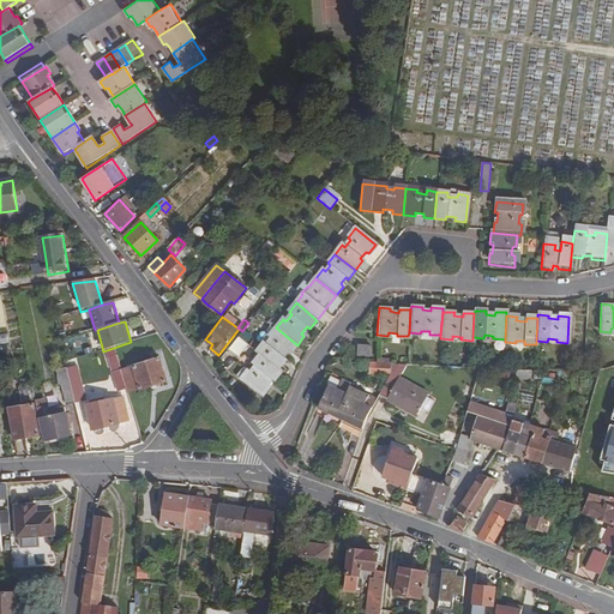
[(259,356),(277,371),(284,362),(282,359),(287,351),(290,354),(298,345),(276,327),(269,337),(271,341),(266,347),(264,344),(257,354),(259,356)]
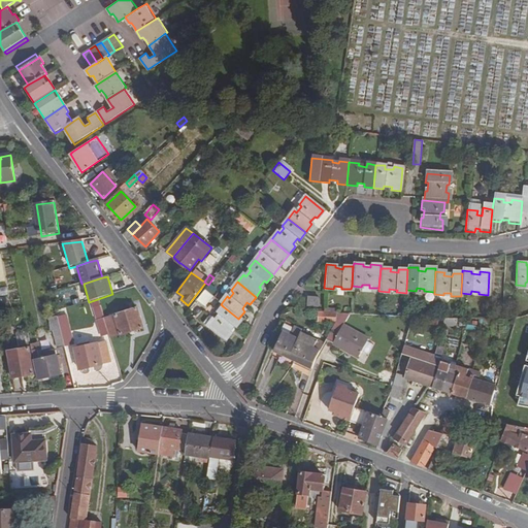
[(0,307),(10,306),(6,285),(0,285),(0,307)]
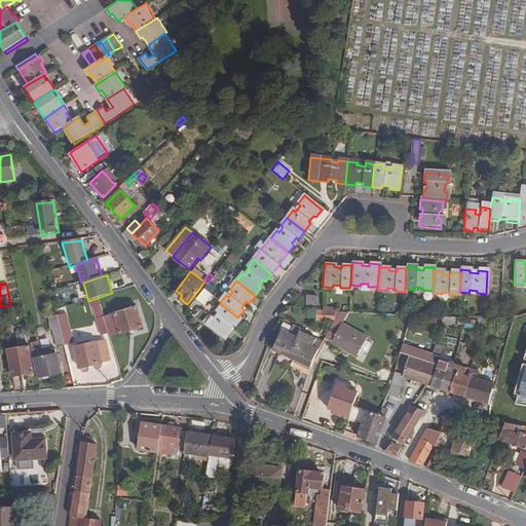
[(332,288),(332,293),(340,294),(340,288),(340,286),(333,285),(332,288)]
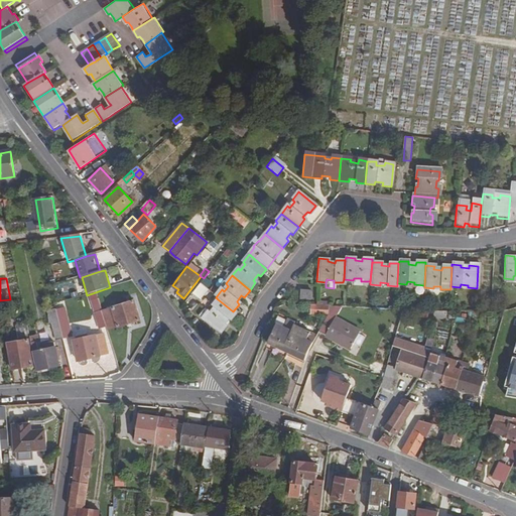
[(202,302),(210,292),(200,284),(191,294),(202,302)]
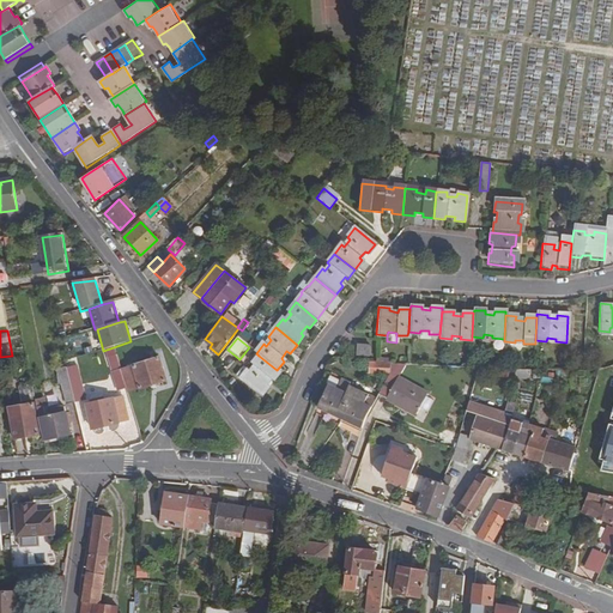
[(354,344),(354,354),(366,356),(368,345),(354,344)]
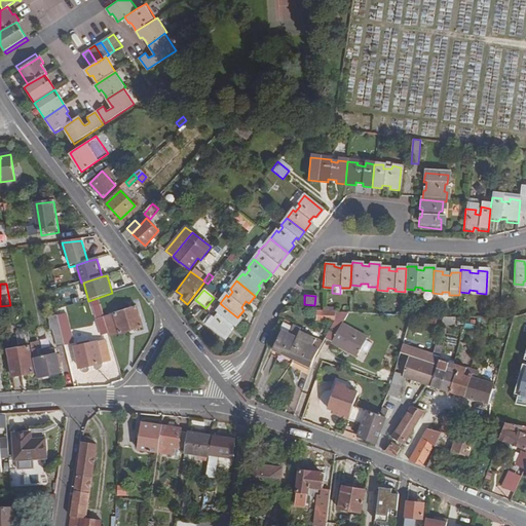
[(205,326),(223,340),(229,333),(227,331),(232,325),(234,327),(240,318),(237,317),(222,305),(216,312),(218,314),(214,321),(211,318),(205,326)]
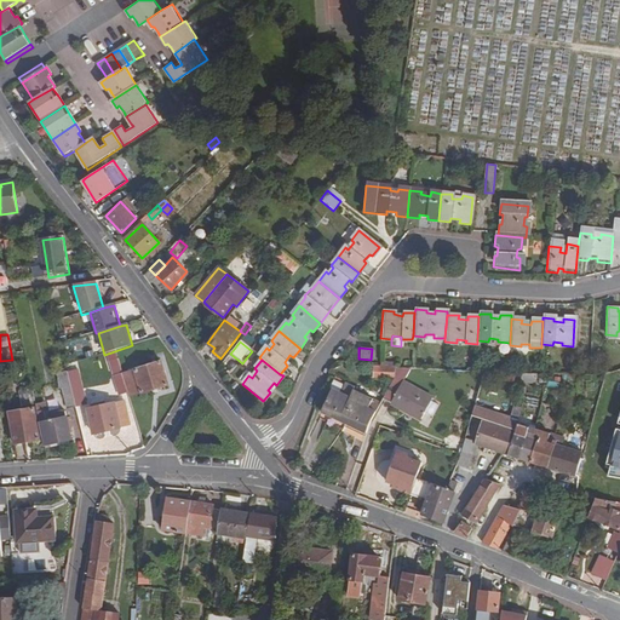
[(142,395),(168,388),(161,363),(135,371),(136,373),(130,375),(132,385),(138,383),(142,395)]
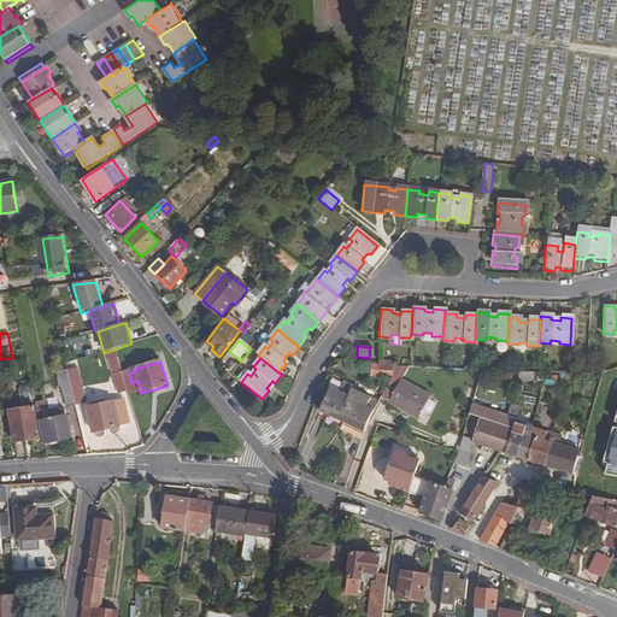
[(371,365),(371,376),(392,377),(392,366),(376,365),(371,365)]
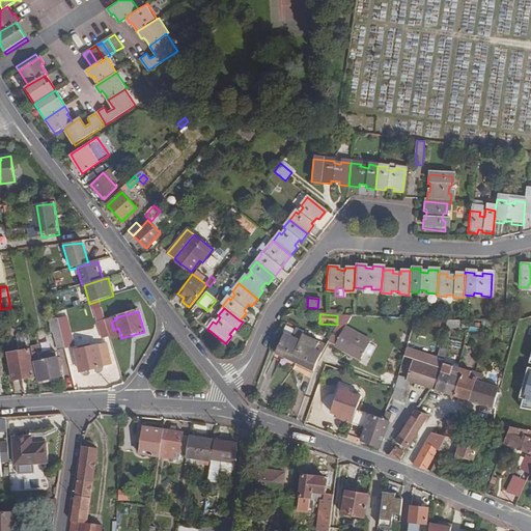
[(110,341),(121,338),(118,328),(113,330),(111,322),(116,319),(115,317),(104,320),(104,322),(109,339),(110,341)]
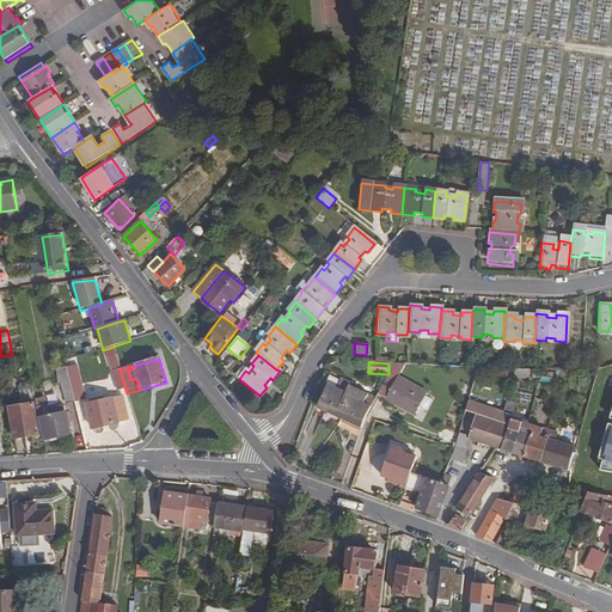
[(560,371),(557,381),(569,384),(570,375),(585,375),(585,368),(571,371),(560,371)]
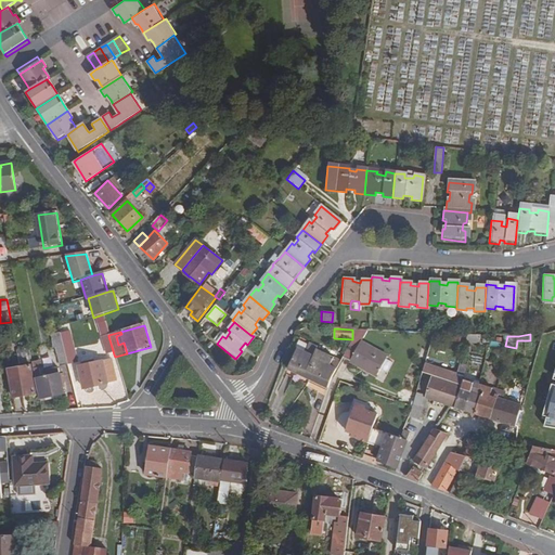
[(71,335),(61,337),(67,366),(77,364),(71,335)]
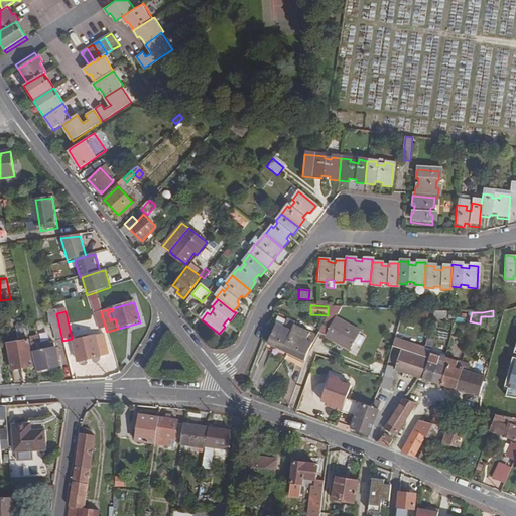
[(100,331),(106,330),(101,312),(95,313),(100,331)]
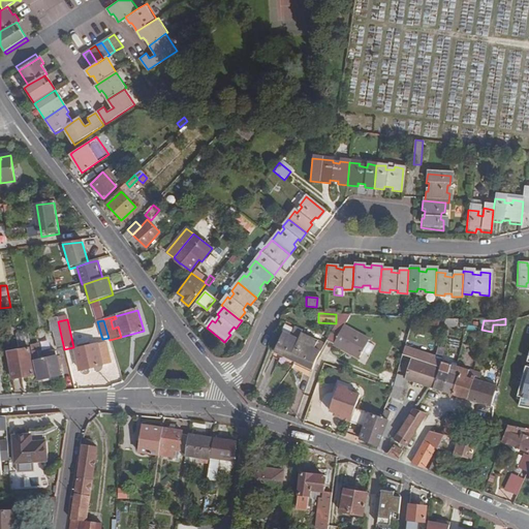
[(58,350),(64,349),(58,321),(52,322),(58,350)]
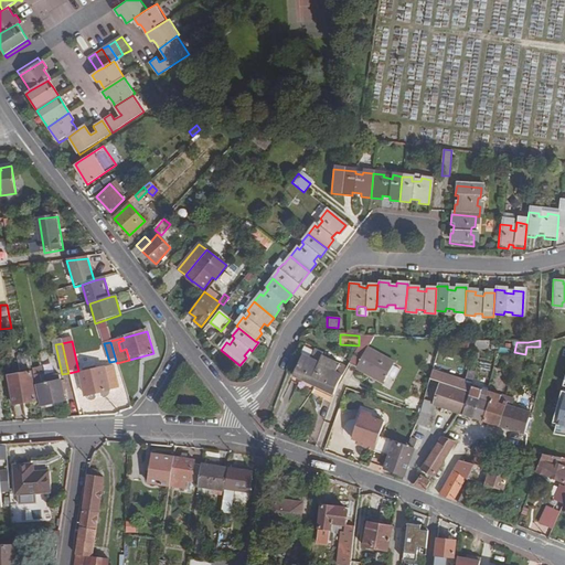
[(61,374),(62,374),(55,344),(52,345),(54,356),(56,356),(61,374)]
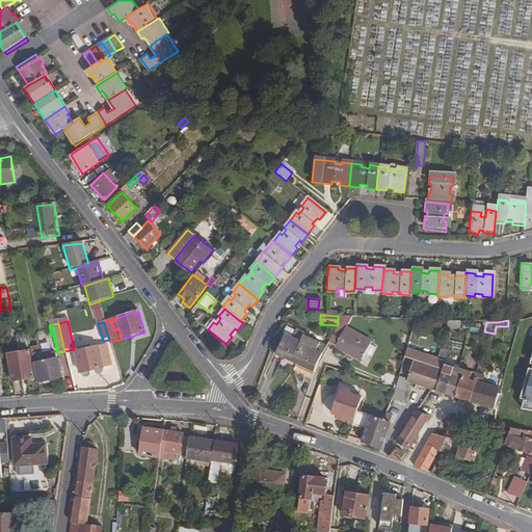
[(286,336),(276,354),(314,374),(317,365),(327,344),(314,337),(316,333),(299,324),(292,338),(286,336)]
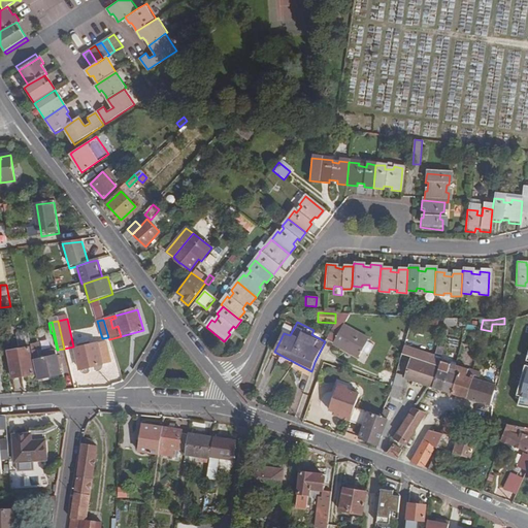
[(342,324),(333,342),(349,350),(350,348),(357,352),(356,354),(366,359),(375,340),(342,324)]
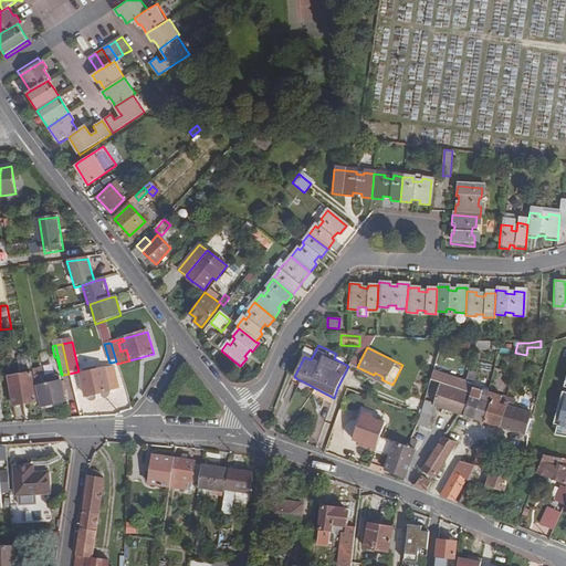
[(46,375),(58,374),(55,363),(44,365),(46,375)]
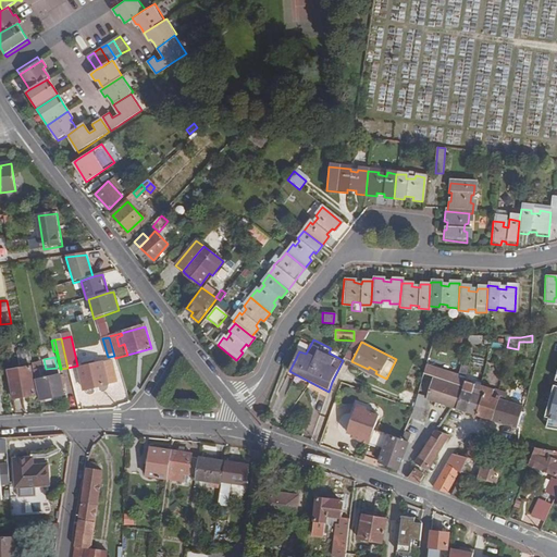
[(39,401),(44,400),(40,381),(38,375),(42,374),(39,361),(32,363),(32,364),(35,381),(39,401)]
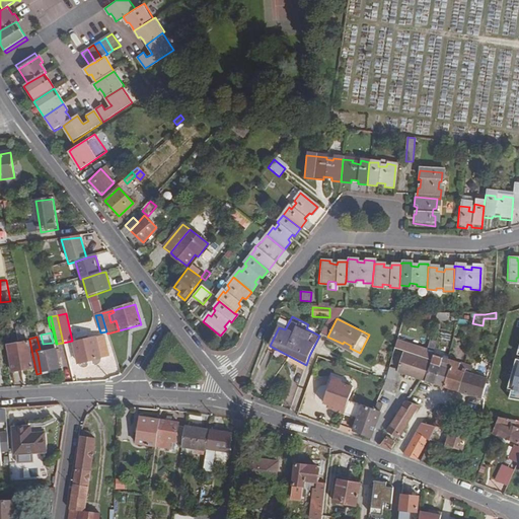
[(78,365),(107,358),(102,337),(88,340),(87,337),(76,339),(77,343),(74,344),(78,365)]
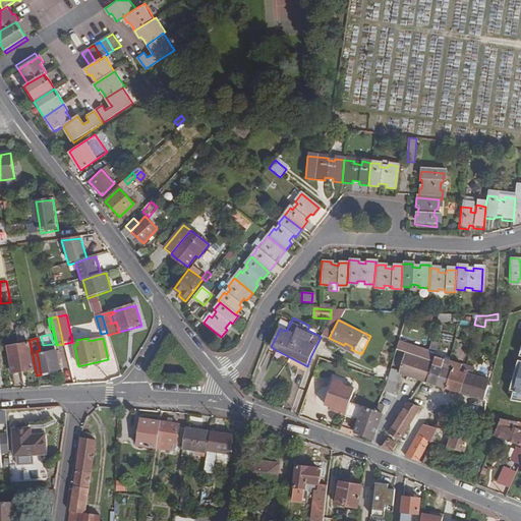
[(12,374),(34,370),(31,356),(33,356),(30,341),(23,342),(20,342),(7,345),(12,374)]
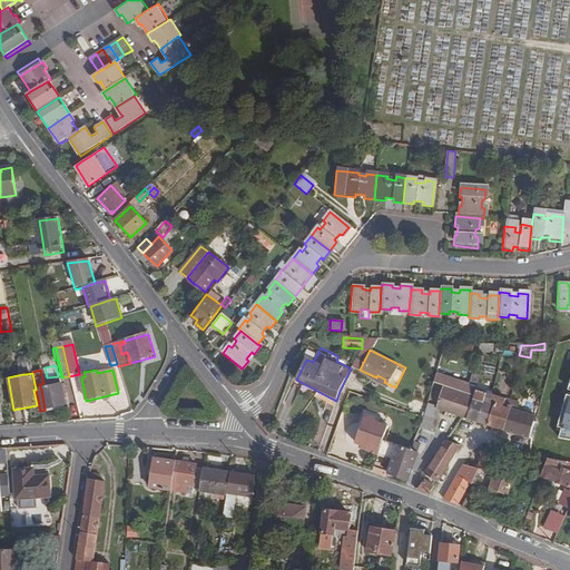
[(438,375),(435,384),(445,387),(448,379),(438,375)]
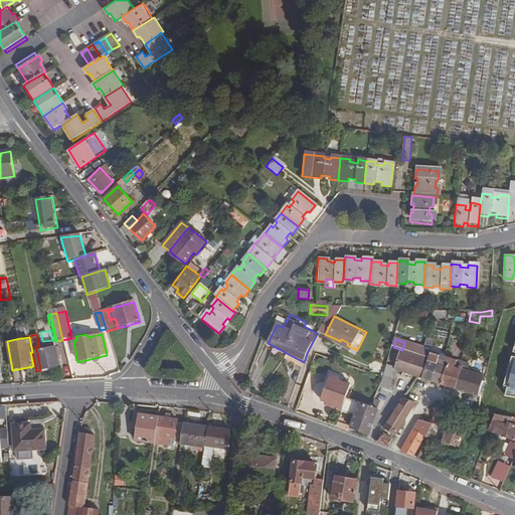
[(404,342),(402,350),(420,355),(422,350),(422,348),(404,342)]
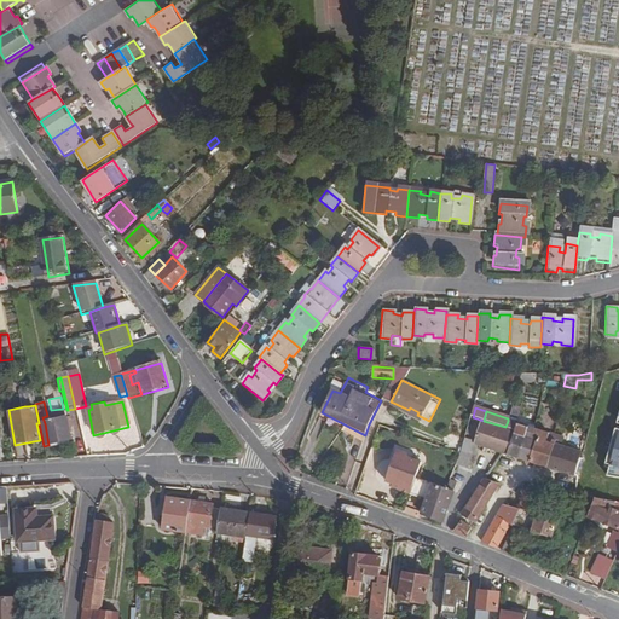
[(50,422),(67,418),(64,412),(47,415),(50,422)]
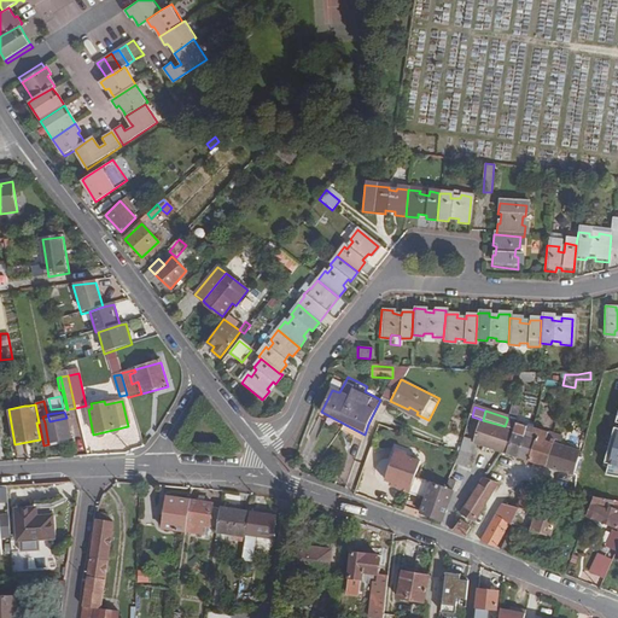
[(617,413),(617,415),(617,431),(614,442),(611,441),(605,461),(610,462),(606,473),(617,474),(617,413)]
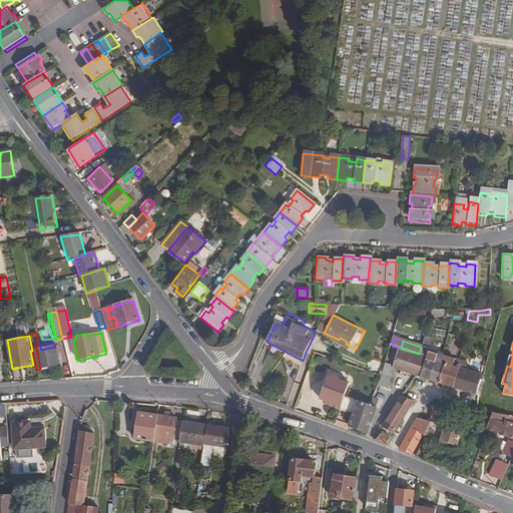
[(40,369),(59,365),(57,353),(55,347),(41,350),(37,351),(40,369)]
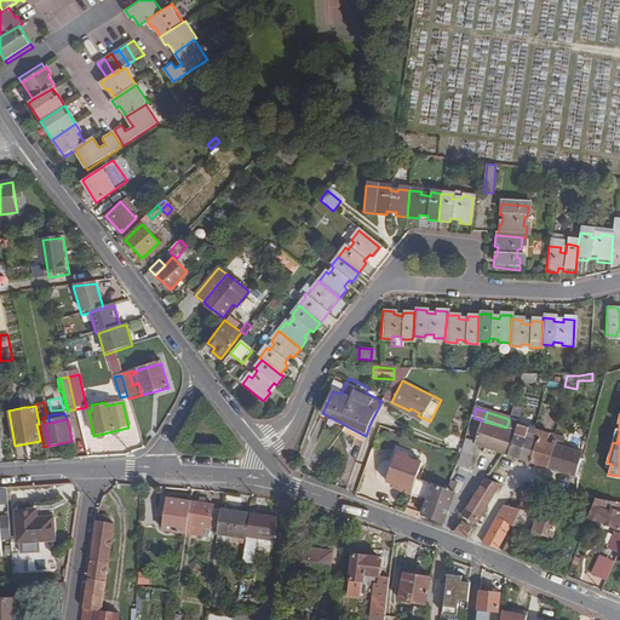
[(514,432),(507,455),(518,459),(527,428),(509,422),(506,428),(515,431),(514,432)]
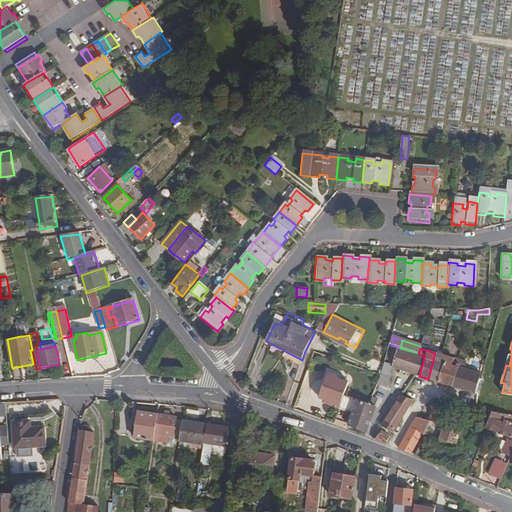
[(394,367),(393,369),(395,369),(414,375),(419,376),(424,357),(399,349),(394,367)]
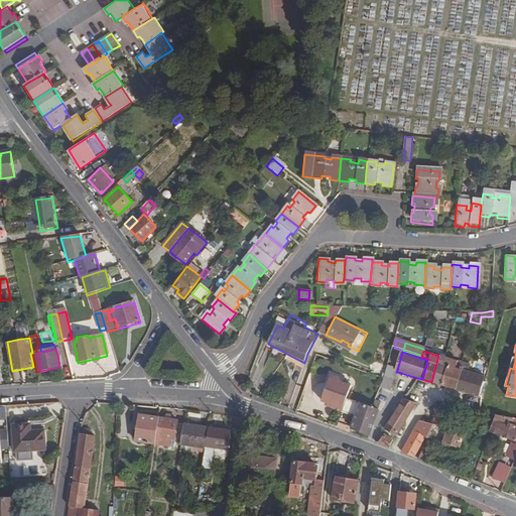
[(438,356),(431,382),(440,385),(446,363),(442,361),(444,358),(438,356)]
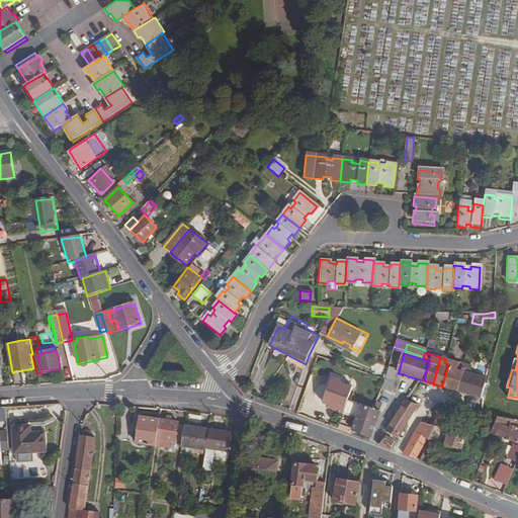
[(448,364),(442,386),(455,391),(457,392),(462,371),(463,368),(461,368),(460,370),(456,369),(458,362),(446,359),(444,362),(448,364)]
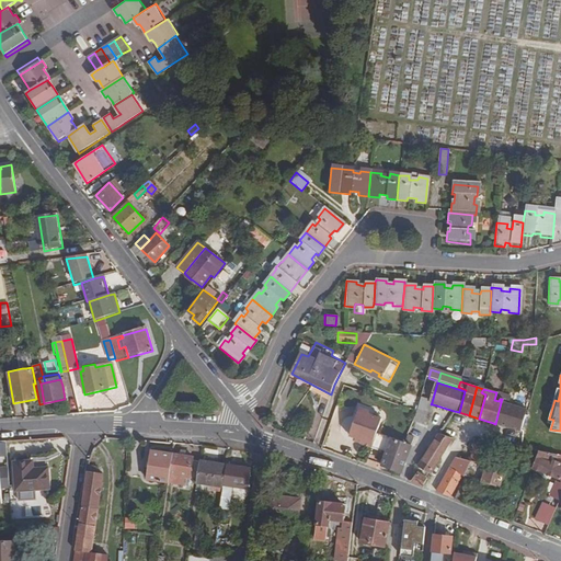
[(496,392),(494,400),(499,401),(500,399),(502,399),(501,402),(504,402),(506,396),(496,392)]
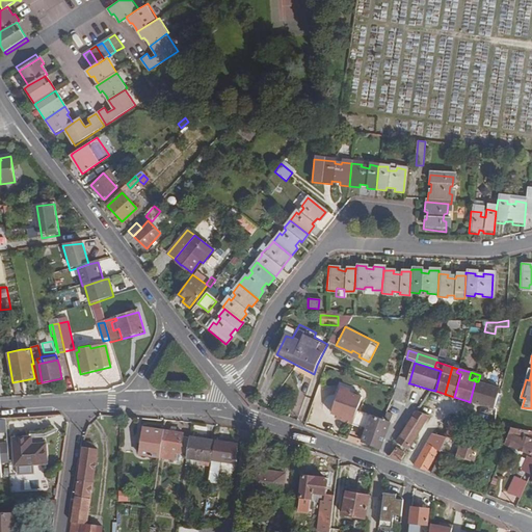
[(487,380),(486,382),(500,387),(502,379),(487,374),(485,379),(487,380)]
